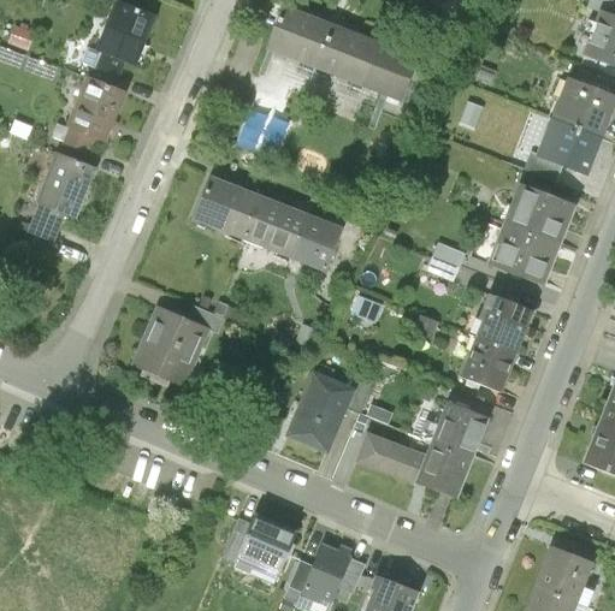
[(116,0),(96,48),(102,51),(128,60),(139,64),(158,15),(119,0),(116,0)]
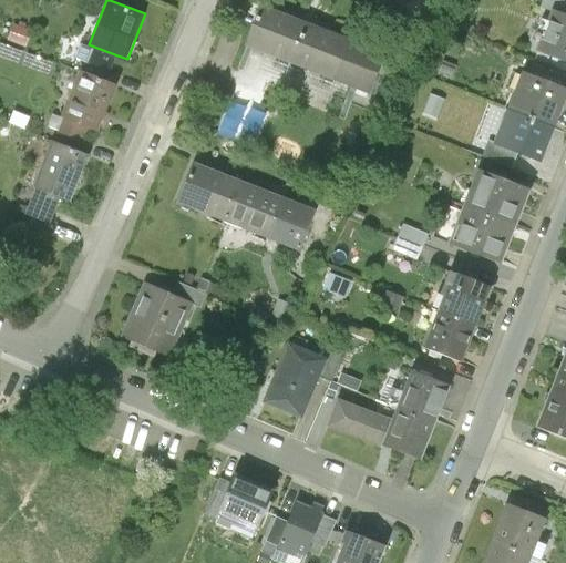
[(257,3),(243,42),(370,90),(384,50),(257,3)]
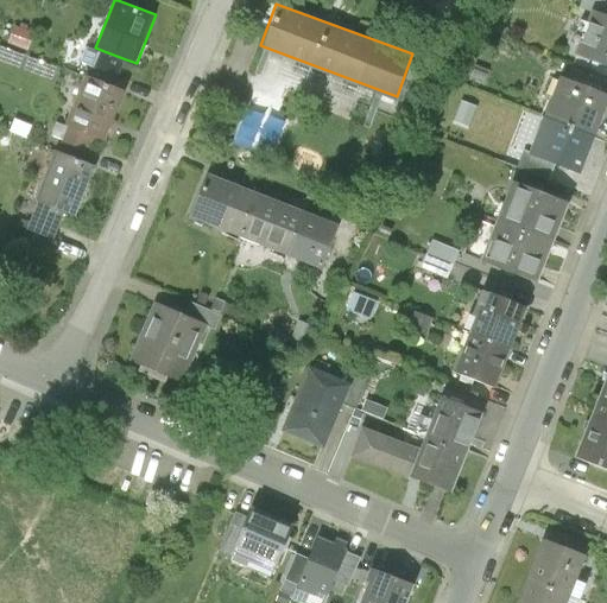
[(606,18),(592,12),(575,55),(606,67),(606,18)]
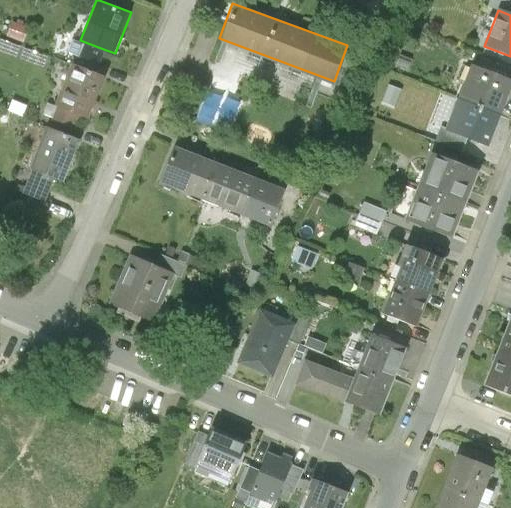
[(29,26),(14,20),(9,35),(24,40),(29,26)]
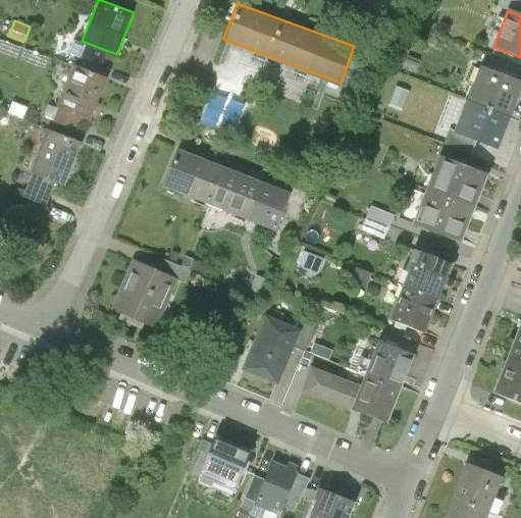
[(87,43),(82,41),(74,39),(69,52),(82,56),(87,43)]
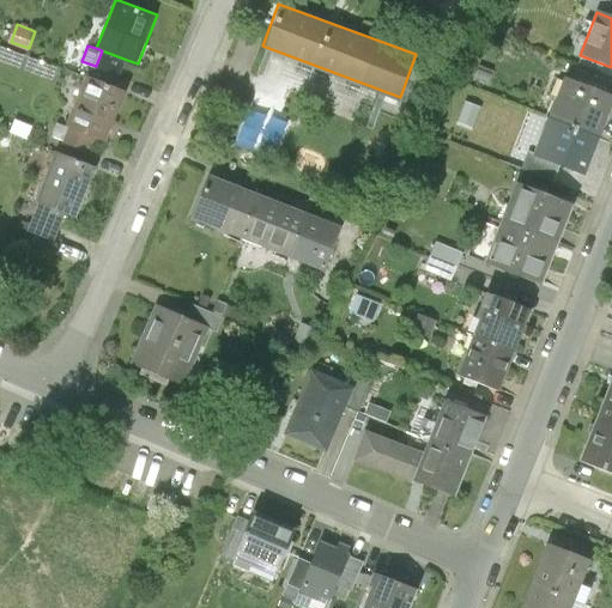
[(127,60),(102,50),(96,66),(91,78),(117,87),(127,60)]
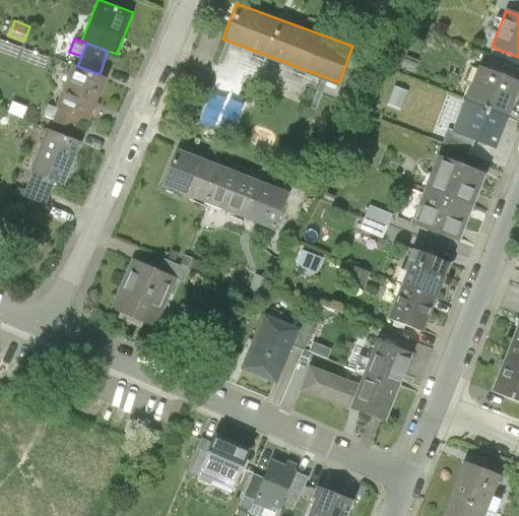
[(72,64),(56,108),(60,109),(81,117),(90,121),(107,77),(100,74),(77,66),(72,64)]
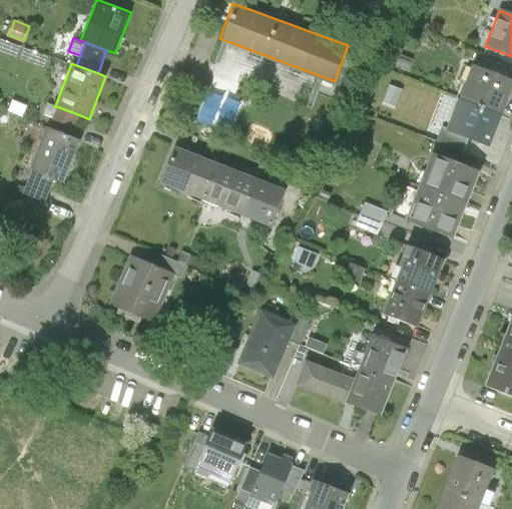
[(511,79),(473,64),(461,95),(500,110),(511,82),(511,79)]
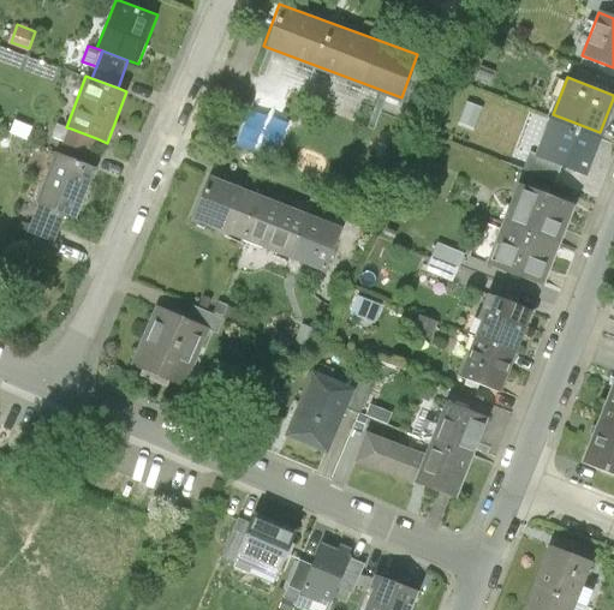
[(600,132),(553,114),(537,154),(565,165),(584,172),(600,132)]
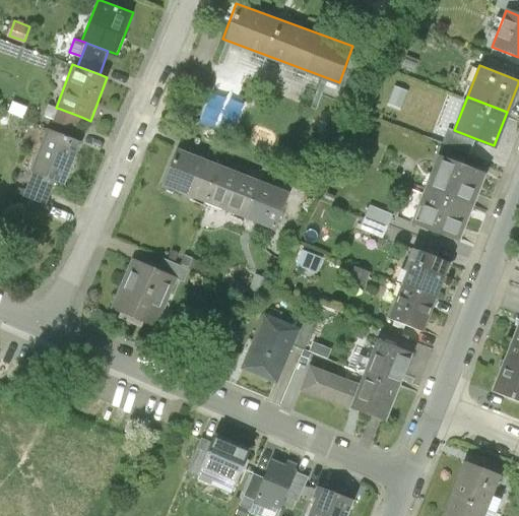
[(81,117),(60,109),(52,130),(73,138),(81,117)]
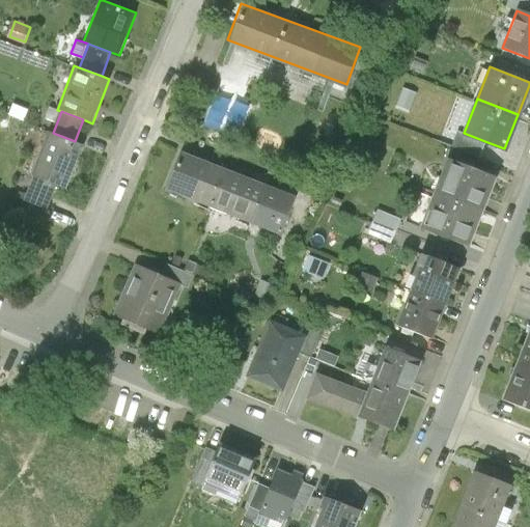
[(487,142),(464,133),(457,130),(451,144),(482,157),(487,142)]
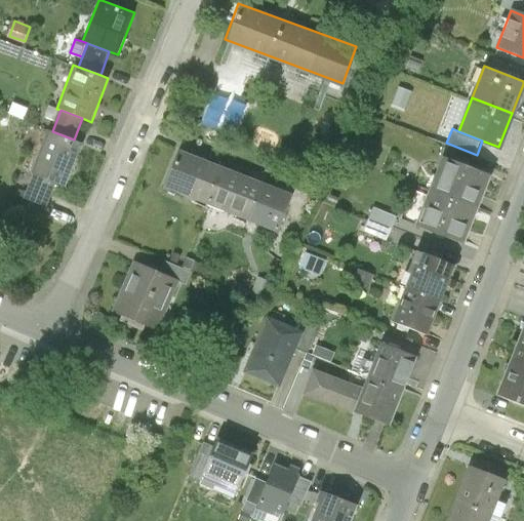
[(52,131),(48,129),(31,172),(35,174),(56,183),(66,186),(82,143),(74,139),(52,131)]
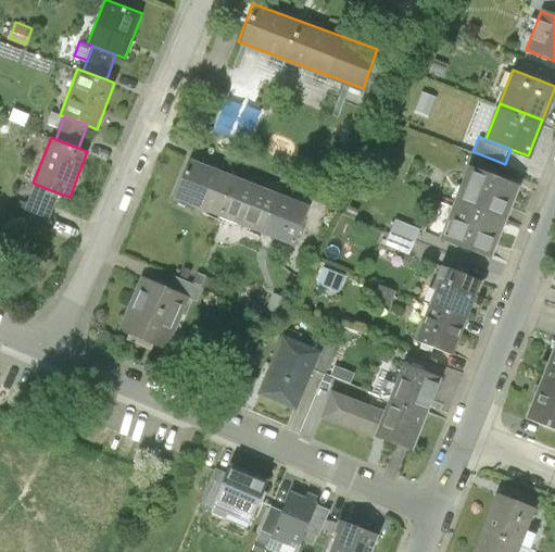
[(189,158),(174,197),(219,215),(235,176),(189,158)]
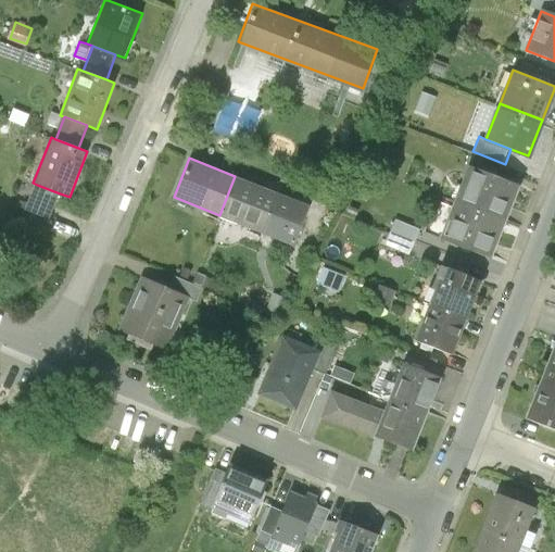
[(519,185),(469,164),(455,199),(505,218),(519,185)]
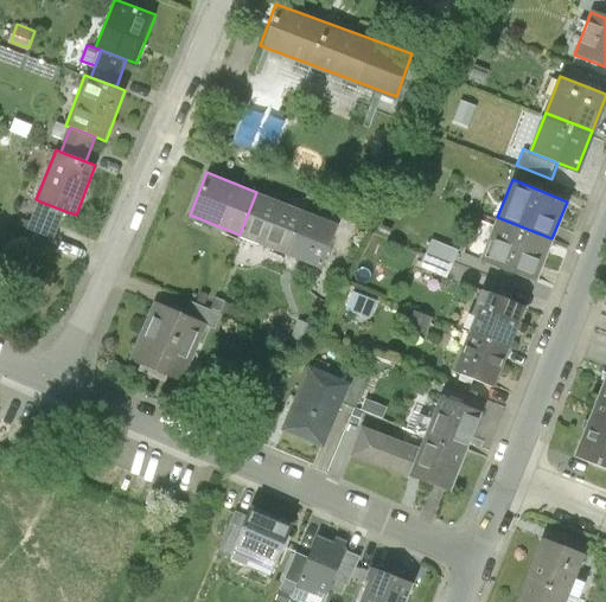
[(256,192),(240,235),(287,253),(304,210),(256,192)]
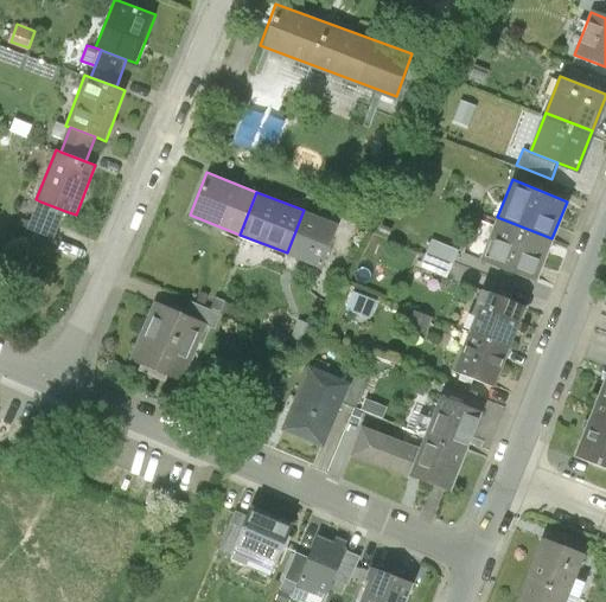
[(65,211),(40,202),(31,225),(56,235),(65,211)]
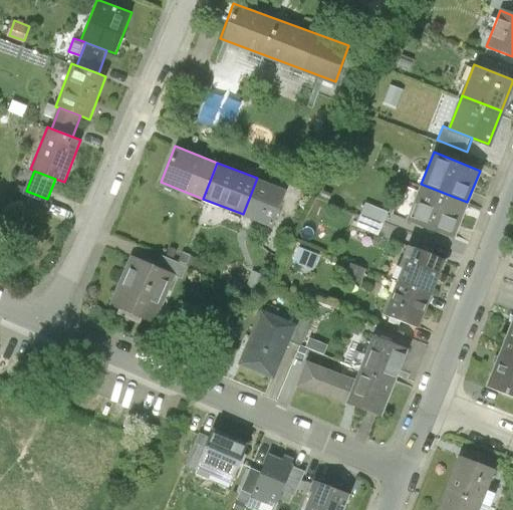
[(310,189),(296,183),(292,191),(306,197),(310,189)]
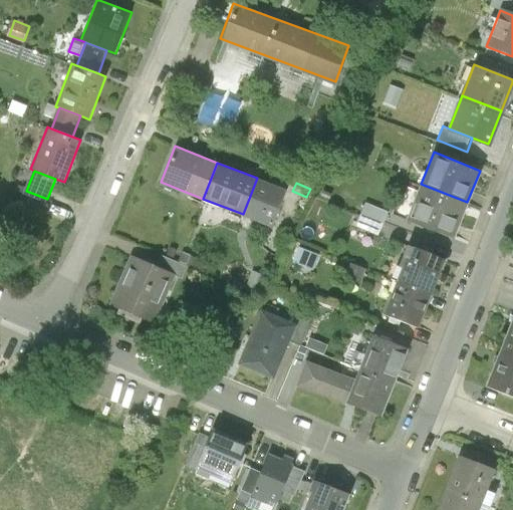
[(467,202),(421,184),(407,218),(453,237),(467,202)]
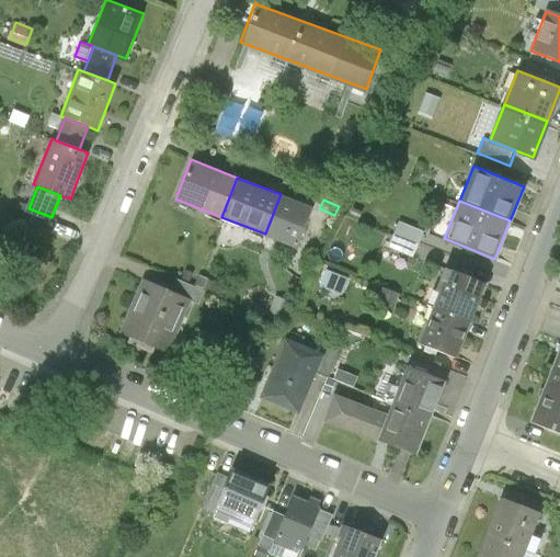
[(398,219),(393,231),(418,241),(422,229),(398,219)]
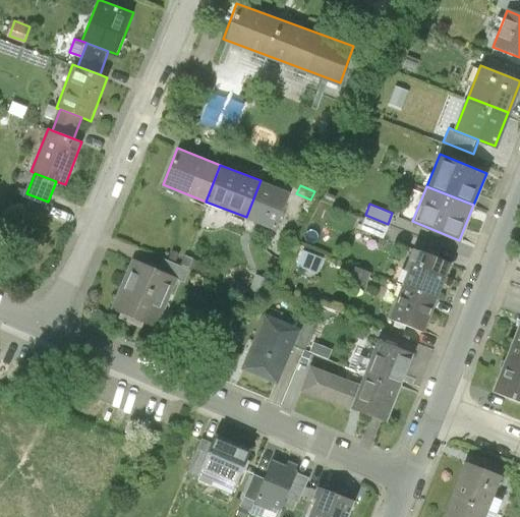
[(388,224),(365,215),(360,227),(383,235),(388,224)]
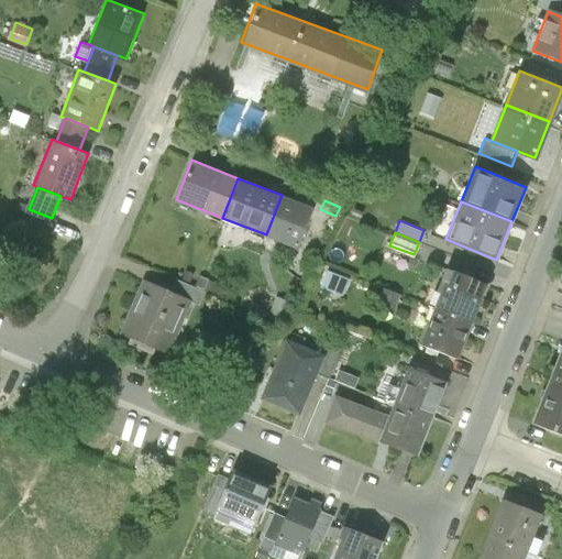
[(195,272),(186,269),(183,278),(191,282),(195,272)]
